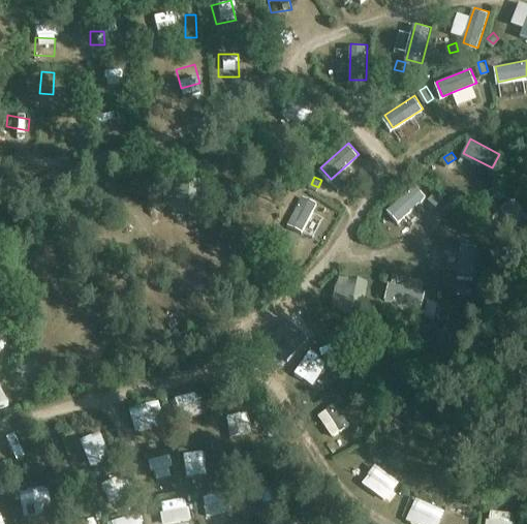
[(415,184),(389,209),(399,220),(427,195),(415,184)]
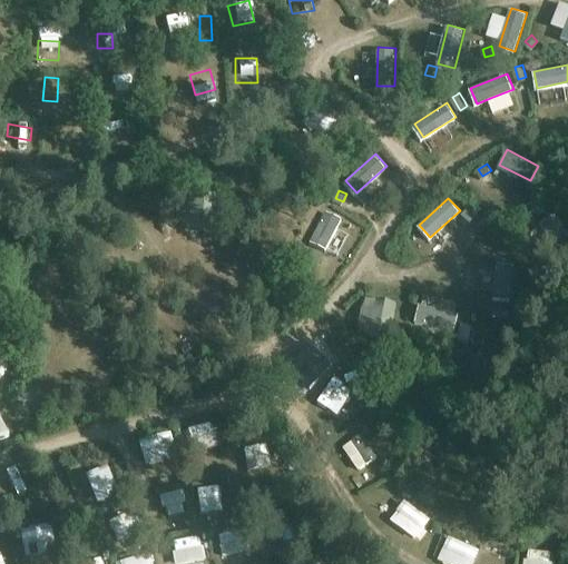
[(536,201),(531,208),(540,215),(545,208),(536,201)]
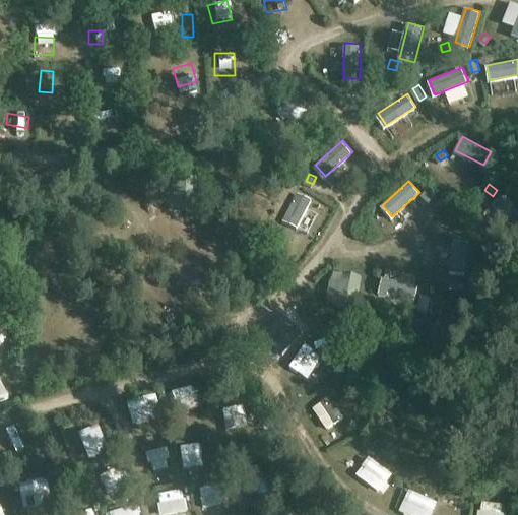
[(428,189),(422,195),(430,202),(435,196),(428,189)]
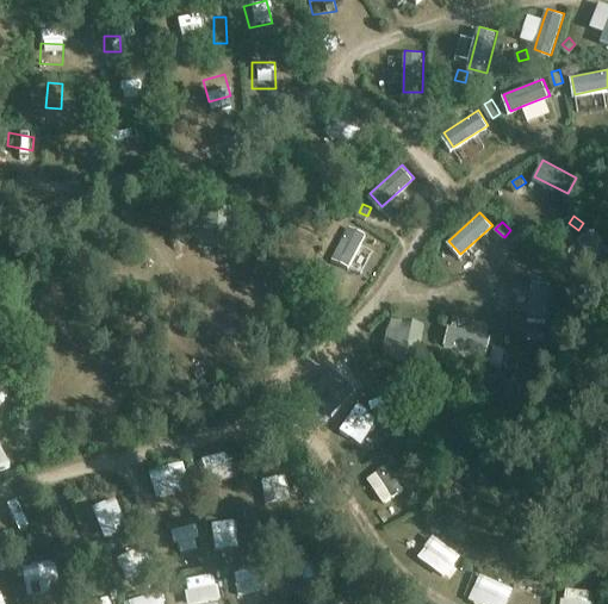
[(351,224),(334,256),(351,265),(367,232),(351,224)]
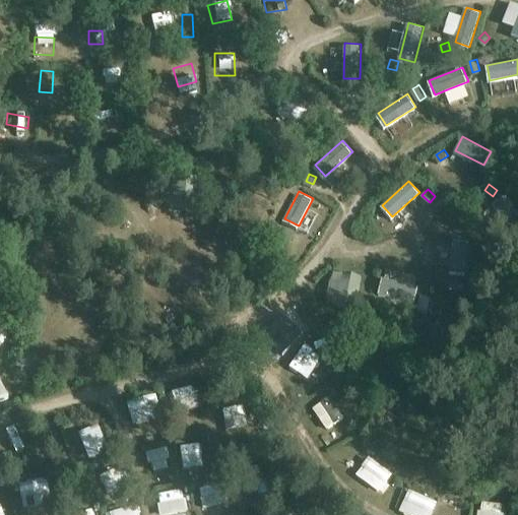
[(517,211),(507,194),(495,202),(511,227),(517,221),(517,211)]
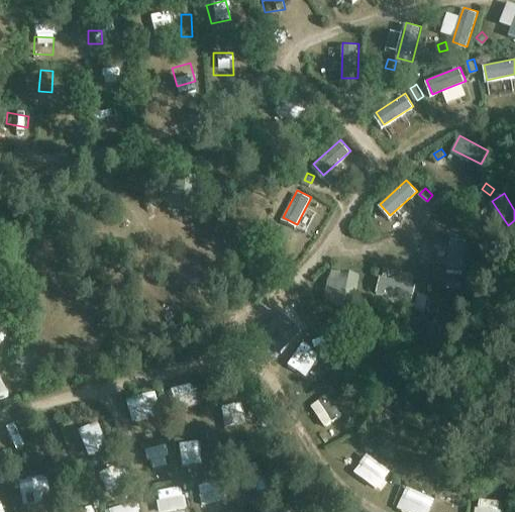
[(285,228),(282,235),(289,238),(292,230),(285,228)]
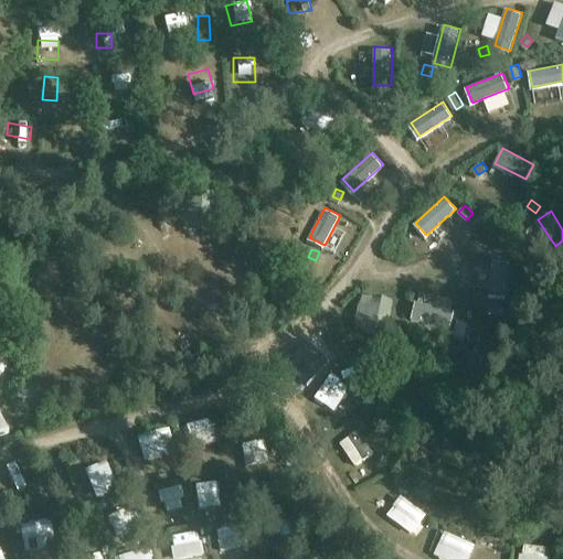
[(495,259),(490,293),(507,296),(511,261),(495,259)]
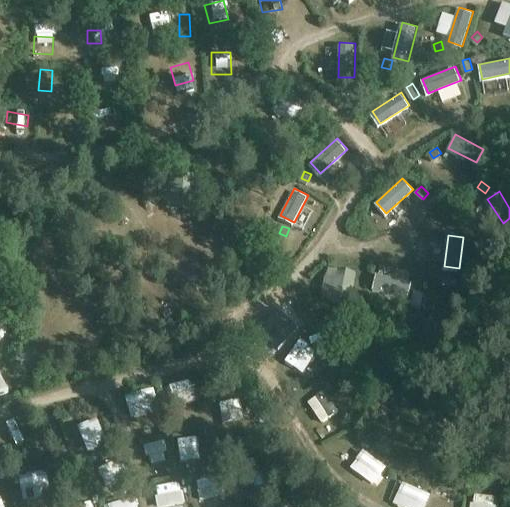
[(378,272),(374,287),(409,296),(412,281),(378,272)]
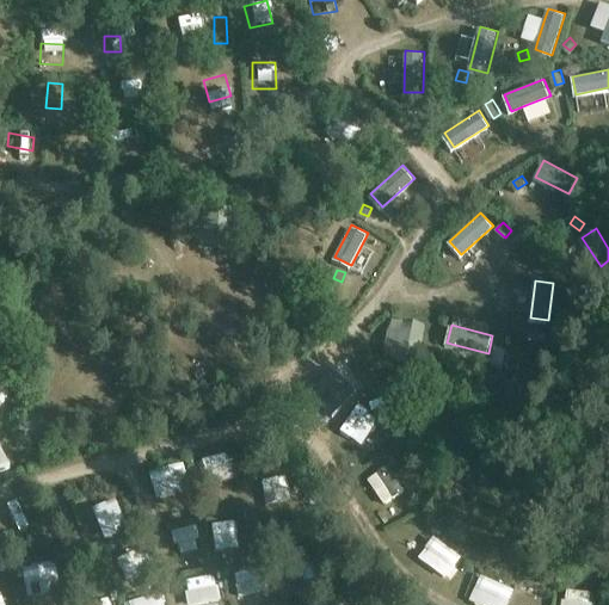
[(534,326),(531,338),(541,339),(543,327),(534,326)]
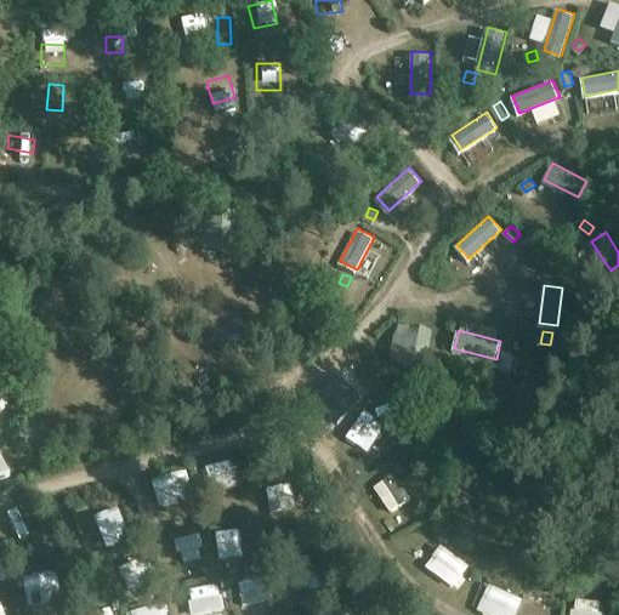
[(511,371),(515,356),(504,352),(499,368),(511,371)]
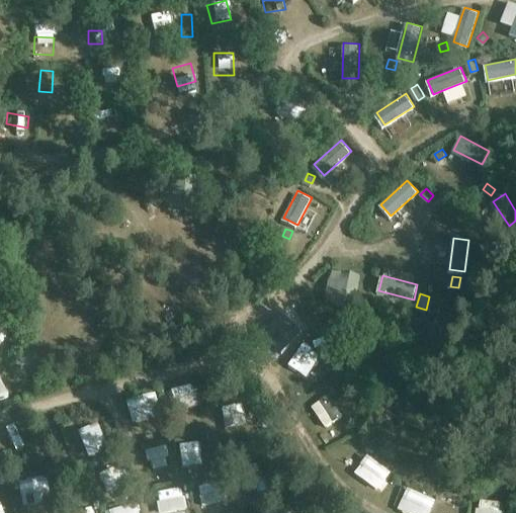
[(282,314),(259,337),(265,343),(269,339),(277,347),(281,344),(272,335),(278,329),(291,342),(301,333),(282,314)]
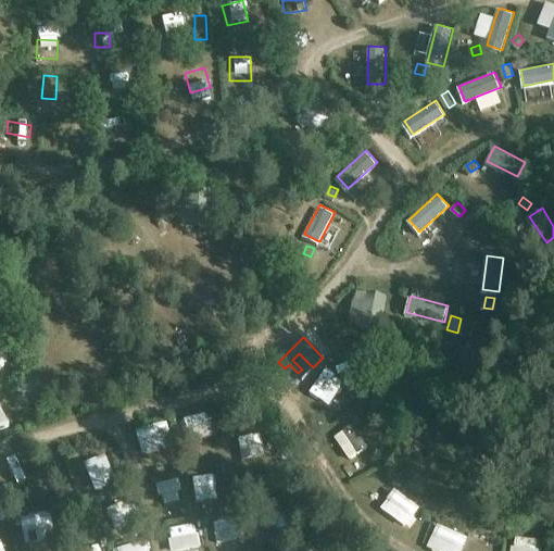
[(325,408),(343,383),(324,368),(305,392),(325,408)]
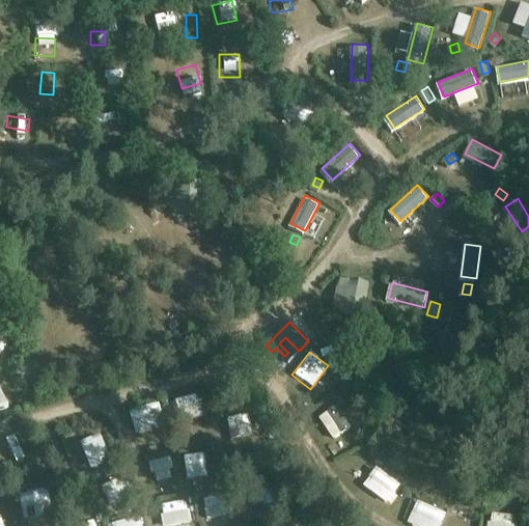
[(134,432),(163,425),(157,398),(129,404),(134,432)]
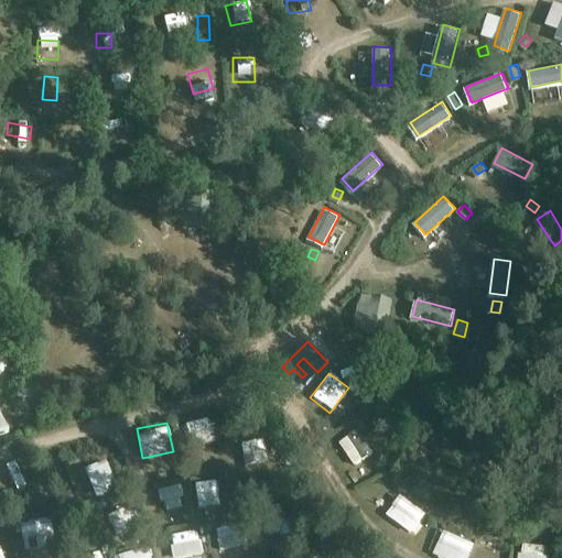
[(354,465),(373,451),(356,427),(336,441),(354,465)]
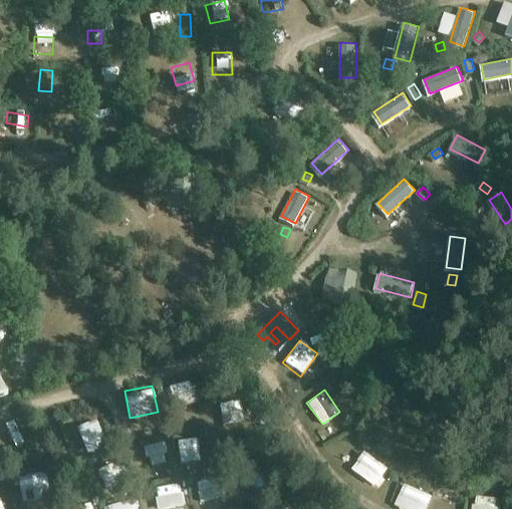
[(241,399),(220,400),(221,421),(242,420),(241,399)]
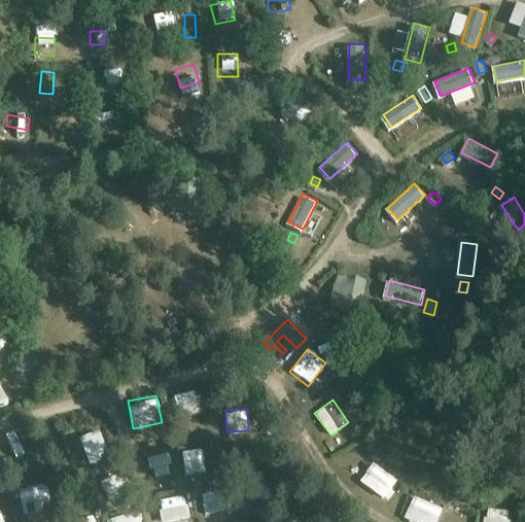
[(77,436),(90,462),(110,453),(98,426),(77,436)]
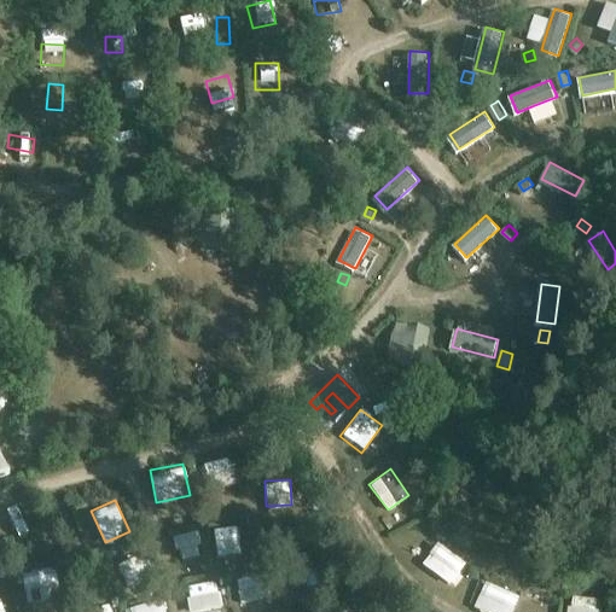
[(181,549),(197,545),(193,531),(176,535),(181,549)]
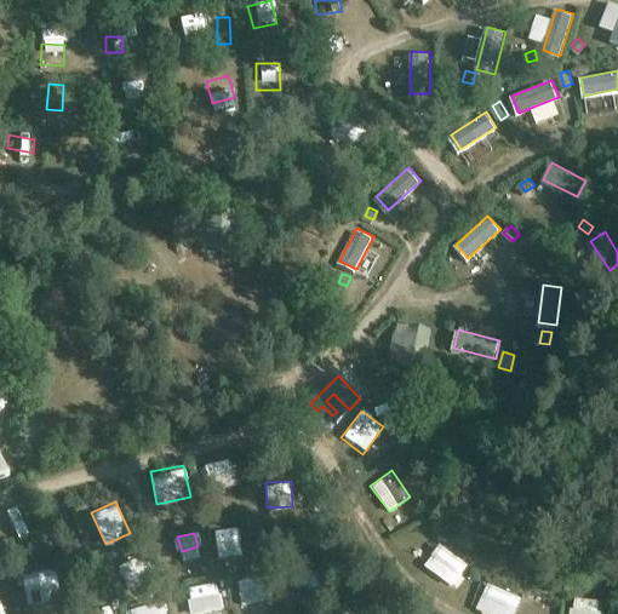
[(455,585),(468,561),(436,543),(423,567),(455,585)]
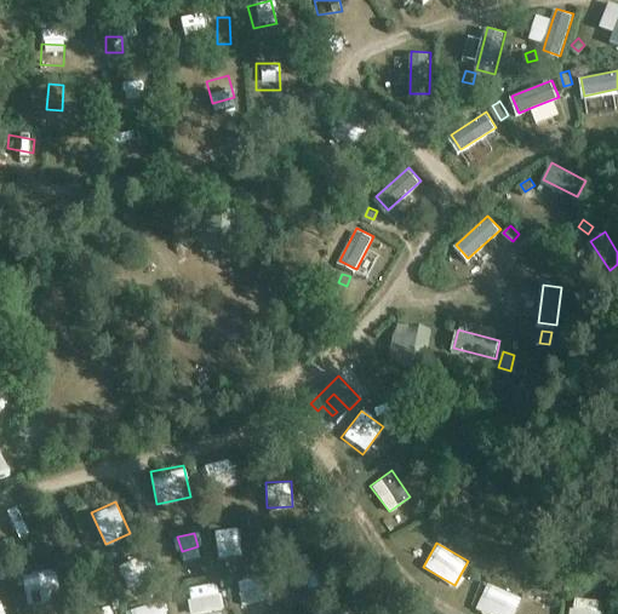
[(131,555),(115,567),(132,590),(148,578),(131,555)]
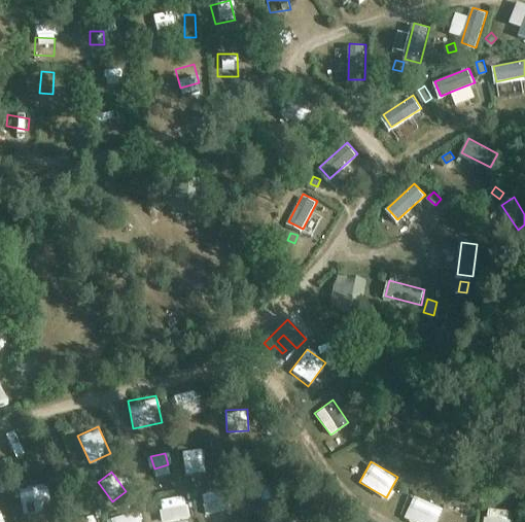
[(43,485),(19,489),(23,514),(47,510),(43,485)]
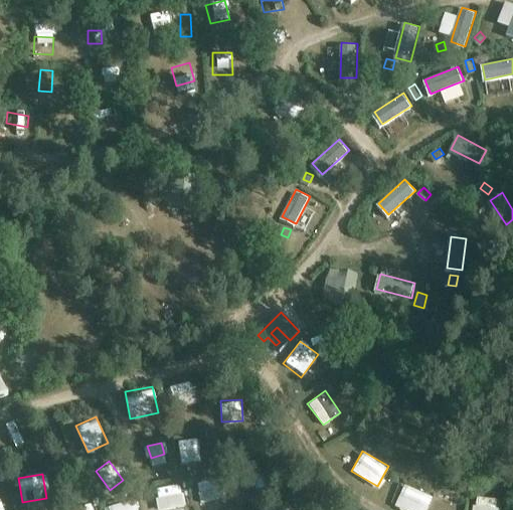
[(181,482),(155,485),(158,508),(183,505),(181,482)]
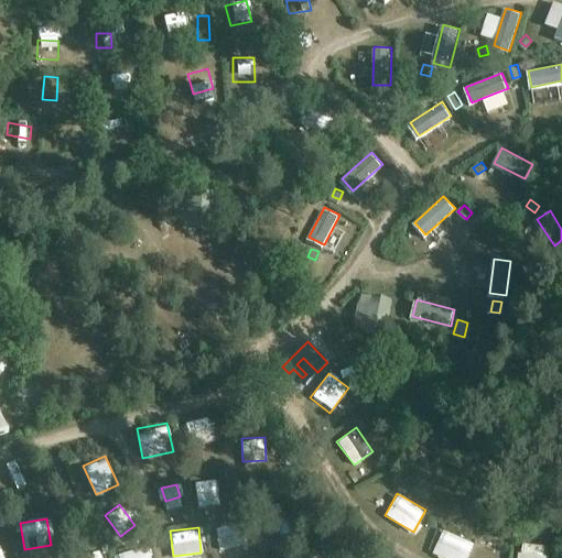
[(440,557),(466,557),(474,543),(441,528),(430,554),(440,557)]
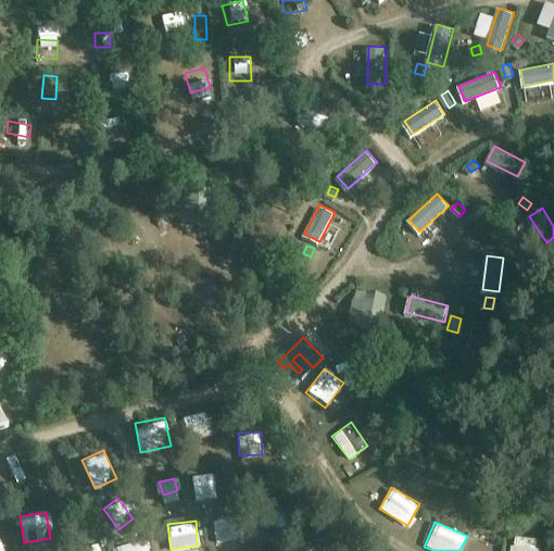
[(510,550),(538,550),(539,537),(511,536),(510,550)]
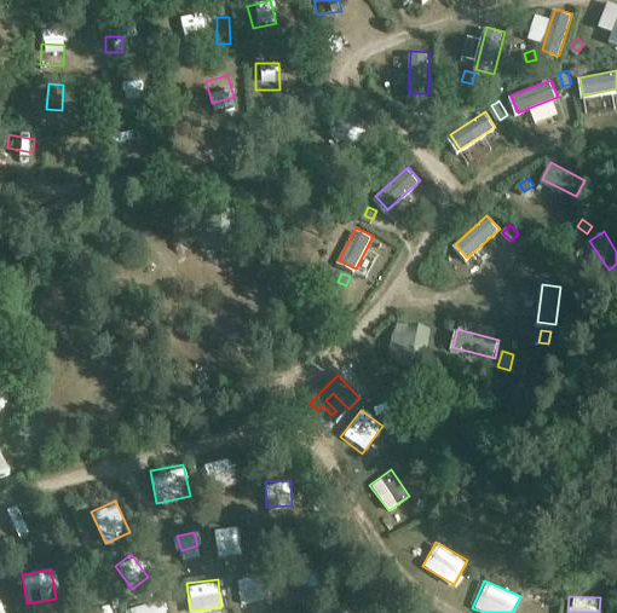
[(131,612),(166,612),(162,597),(130,606),(131,612)]
